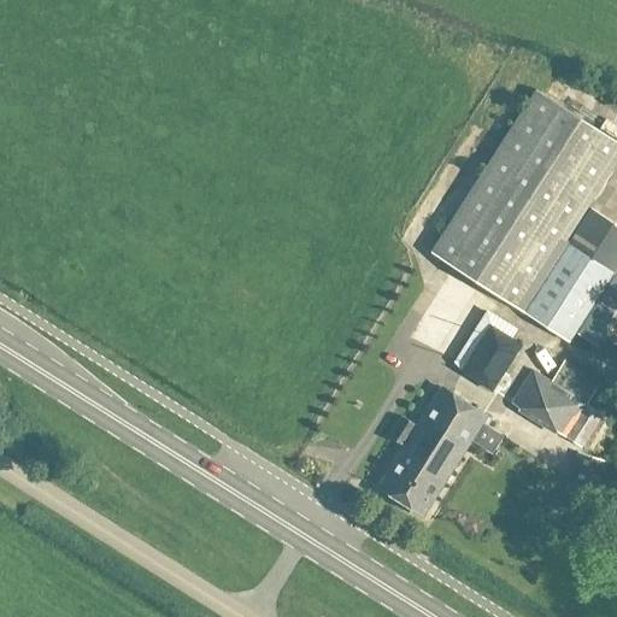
[(565,240),(616,158),(616,141),(535,89),(430,251),(569,341),(613,271),(565,240)]
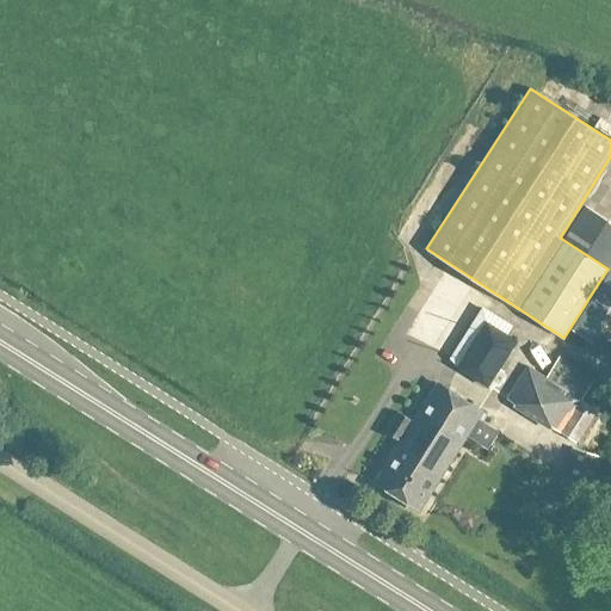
[(591,343),(600,328),(596,325),(605,310),(590,301),(571,329),(591,343)]
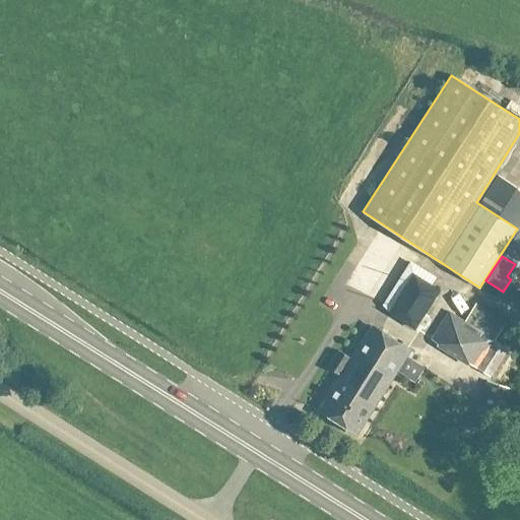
[(388,313),(413,330),(440,290),(414,273),(388,313)]
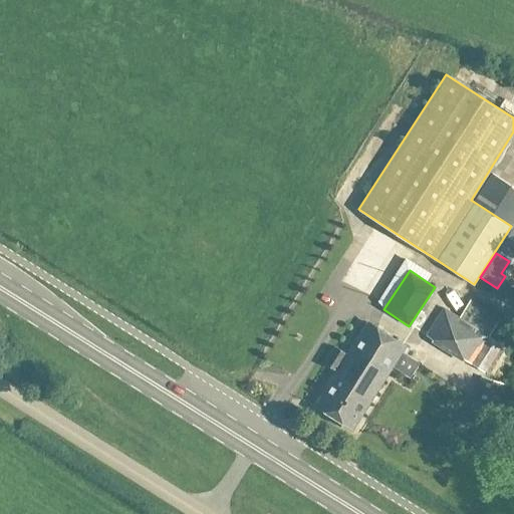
[(458,318),(447,311),(444,309),(427,336),(484,373),(502,346),(486,336),(497,320),(469,301),(458,318)]
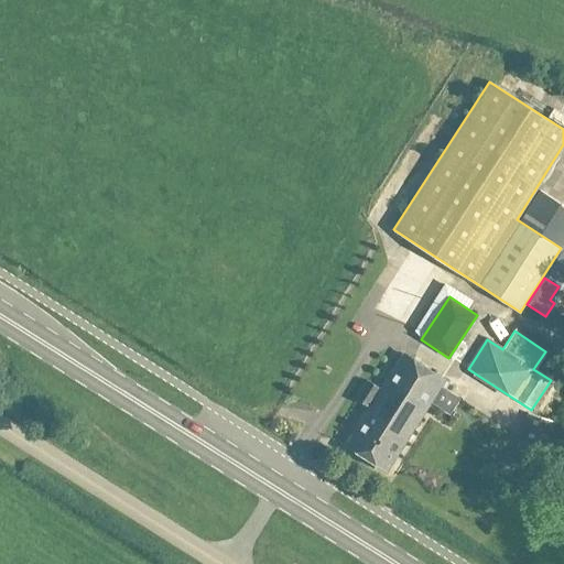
[(369,408),(345,446),(386,472),(444,380),(403,354),(381,389),(368,381),(356,400),(369,408)]
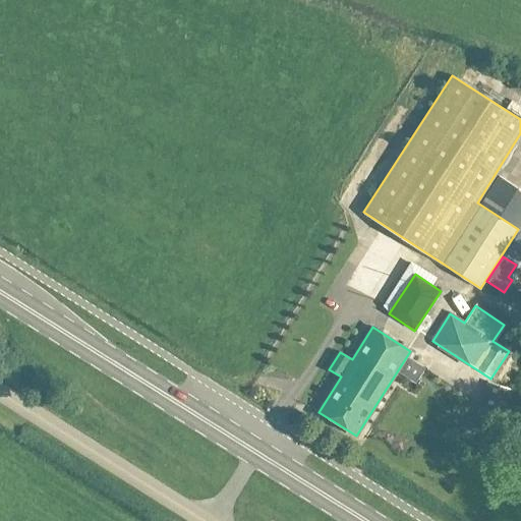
[(511,334),(505,330),(500,339),(505,342),(511,334)]
